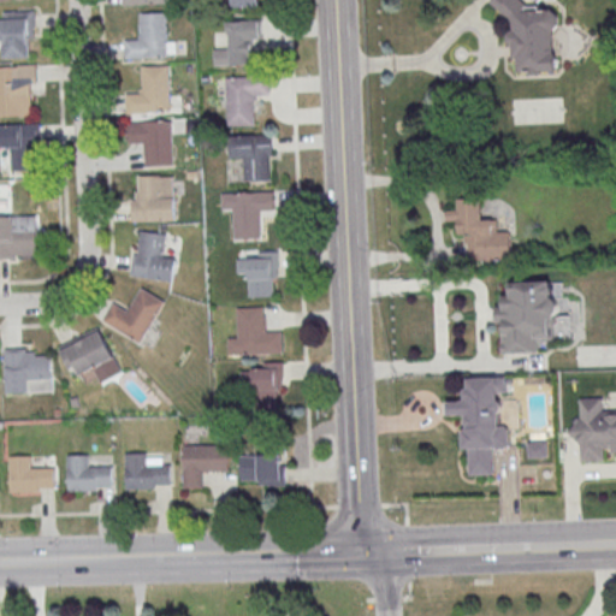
[(520,0),(528,6),(542,5),(542,11),(554,11),(561,17),(561,28),(556,34),(556,55),(558,55),(558,59),(561,59),(561,73),(544,73),(544,78),(532,78),(532,75),(521,75),(521,61),(515,61),(515,49),(509,45),(509,36),(513,31),(515,31),(515,21),(511,21),(492,4),(495,0),(520,0)]
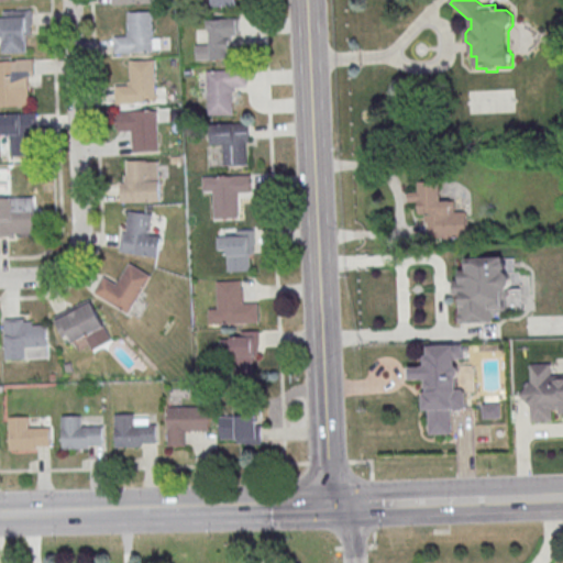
[(31,10),(0,10),(0,41),(4,42),(4,54),(31,54),(31,10)]
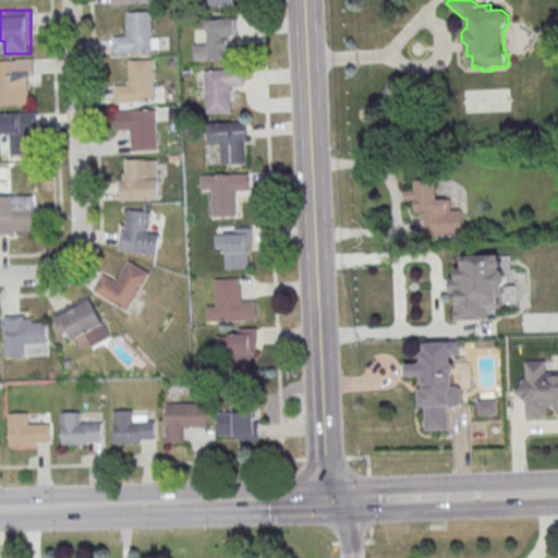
[(128,11),(150,10),(153,51),(113,52),(113,35),(126,34),(125,31),(128,31),(128,11)]
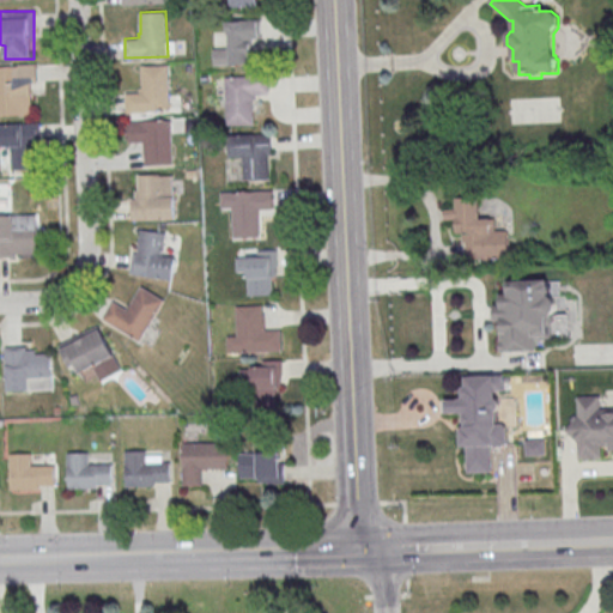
[(225,19),(261,18),(262,37),(252,37),(252,61),(213,64),(213,48),(229,47),(228,31),(225,31),(225,19)]
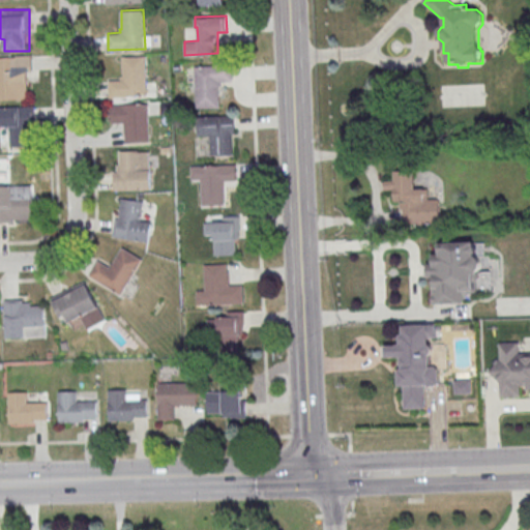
[(0,99),(32,100),(32,56),(0,55),(0,99)]
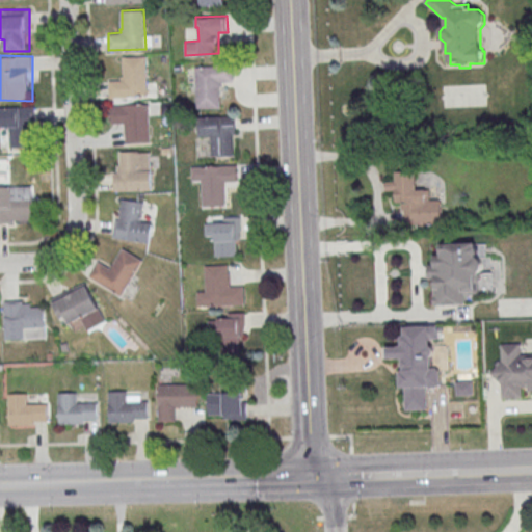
[(123,57),(145,56),(147,96),(110,97),(109,80),(122,80),(122,76),(124,76),(123,57)]
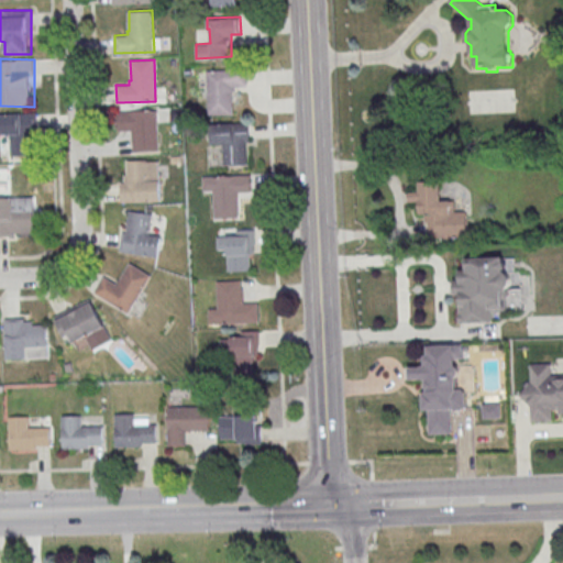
[(207,69),(208,114),(233,113),(232,90),(234,90),(234,86),(247,86),(246,66),(228,67),(228,69),(207,69)]
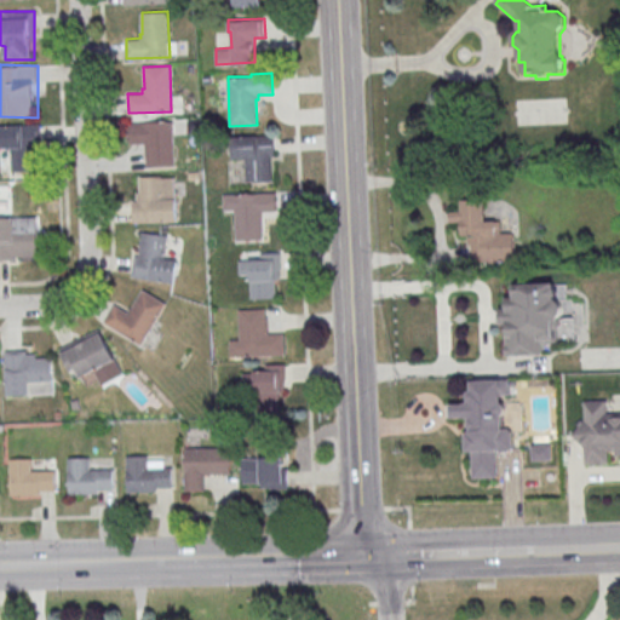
[(130,122),(172,120),(174,166),(145,166),(145,143),(131,143),(130,122)]
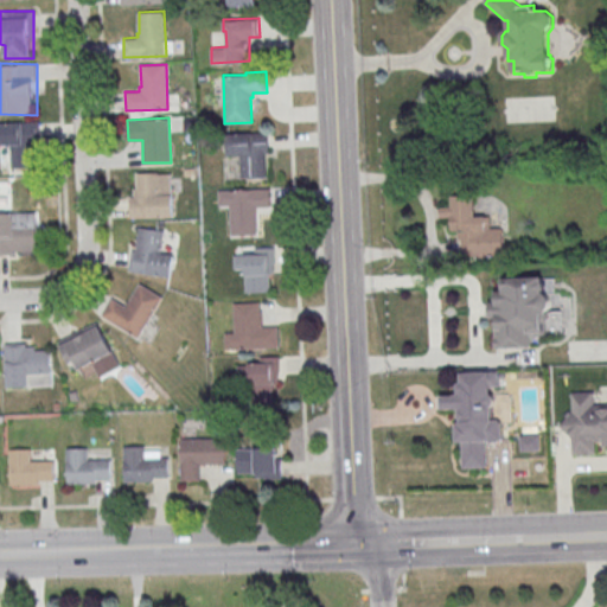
[(38,170),(38,122),(0,122),(0,144),(11,145),(11,170),(38,170)]
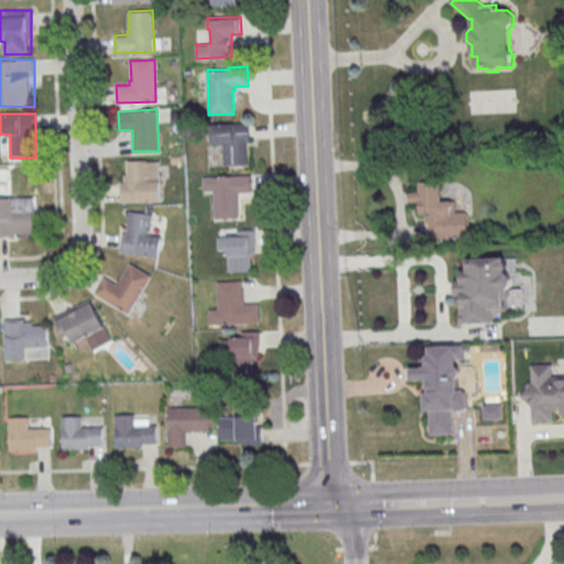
[(209,123),(249,121),(250,141),(246,141),(247,164),(224,165),(224,143),(210,144),(209,123)]
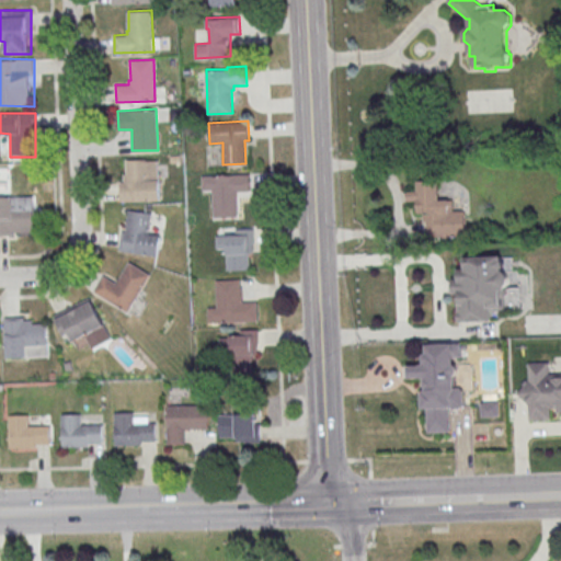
[(126,159),(158,157),(160,199),(121,201),(119,181),(124,181),(123,173),(127,173),(126,159)]
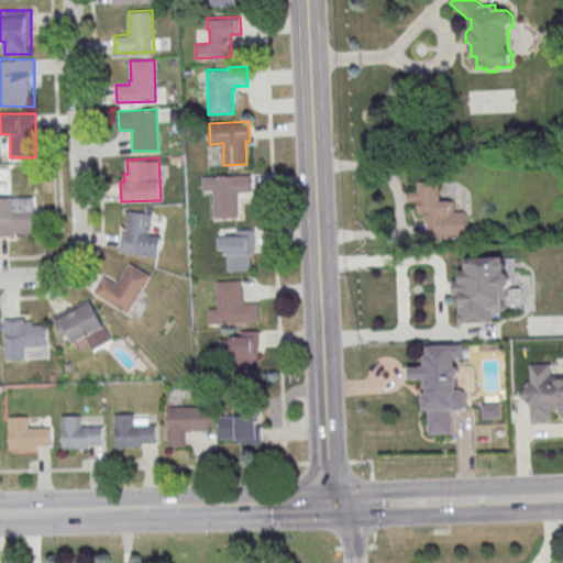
[(202,176),(250,174),(251,190),(238,191),(239,217),(214,218),(213,190),(203,190),(202,176)]
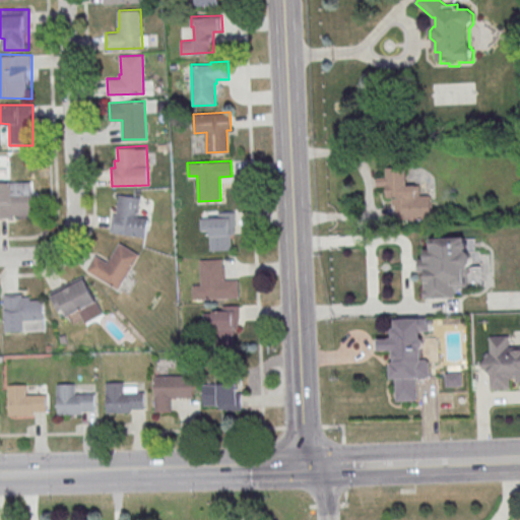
[(406,168),(385,169),(385,178),(377,178),(377,188),(386,188),(387,199),(393,199),(394,221),(432,220),(431,196),(420,196),(419,186),(407,186),(406,168)]
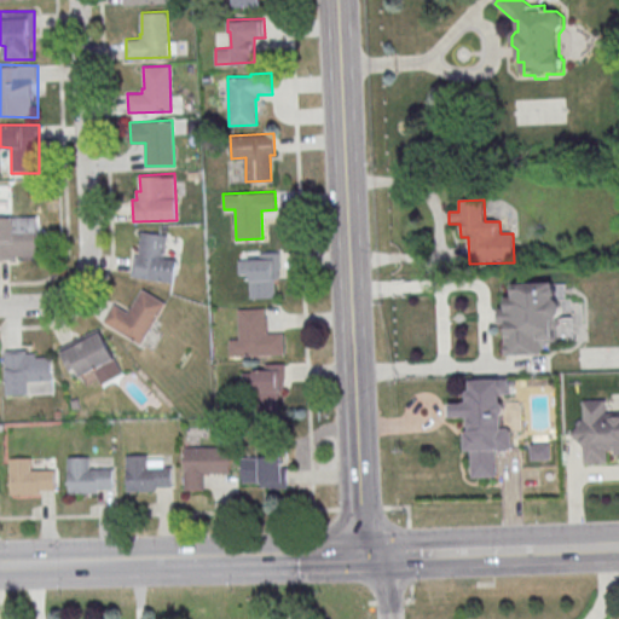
[(38,217),(0,217),(0,259),(38,260),(38,217)]
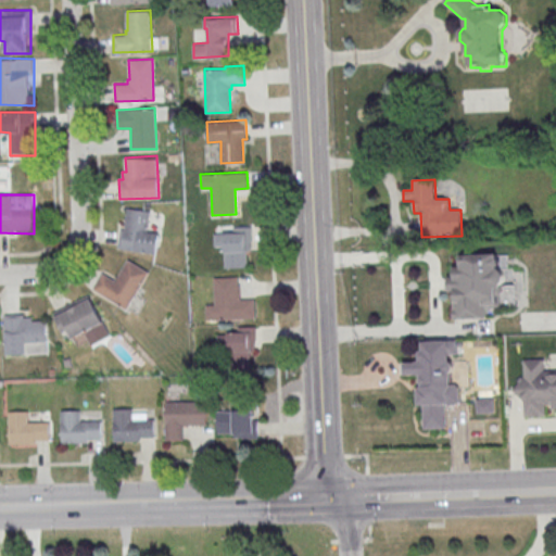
[(152,211),(122,207),(117,250),(159,254),(161,232),(150,231),(152,211)]
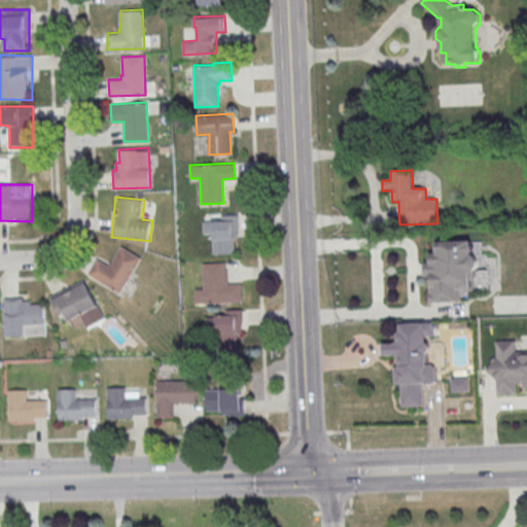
[(238,215),(205,215),(205,235),(212,235),(212,254),(238,254),(238,215)]
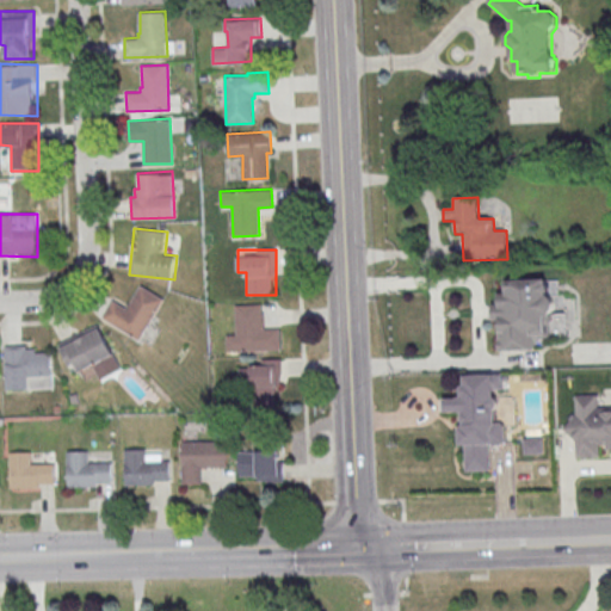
[(495,351),(534,351),(534,337),(565,337),(565,313),(551,314),(550,279),(505,279),(505,294),(495,294),(495,351)]
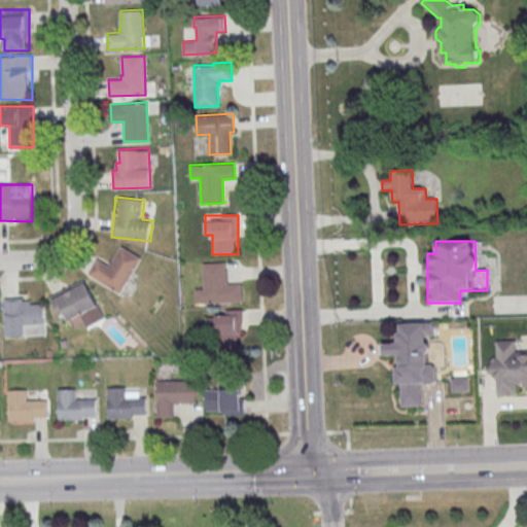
[(121,245),(141,257),(119,292),(89,273),(97,258),(107,265),(109,261),(111,262),(121,245)]
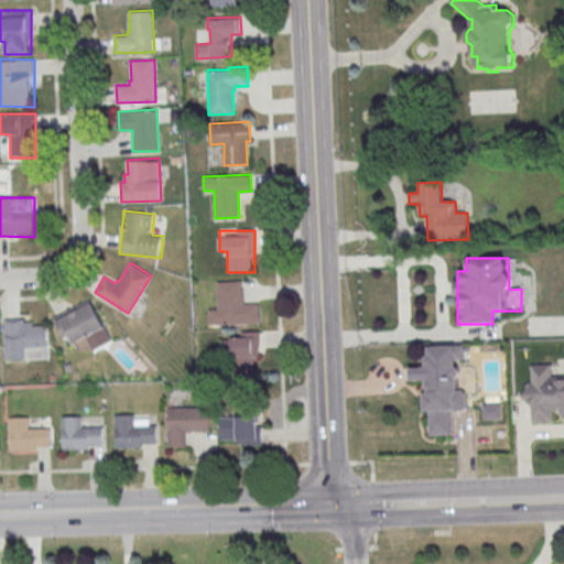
[(209,324),(258,321),(257,303),(243,304),(242,279),(217,280),(218,308),(208,308),(209,324)]
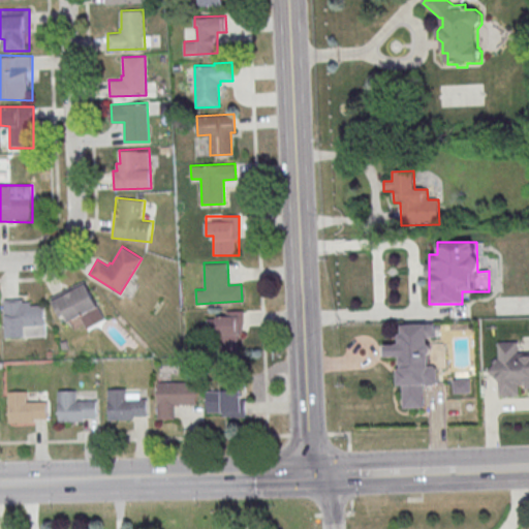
[(99,307),(88,283),(52,302),(63,325),(99,307)]
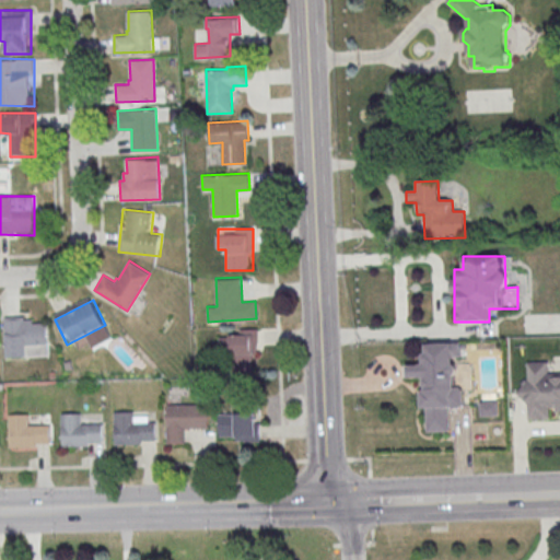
[(6,316),(7,357),(26,356),(26,342),(48,342),(47,322),(25,322),(25,316),(6,316)]
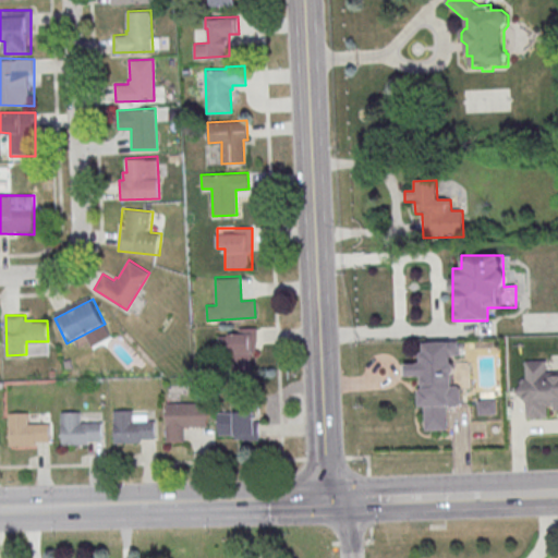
[(228,362),(256,362),(256,328),(228,328),(228,362)]
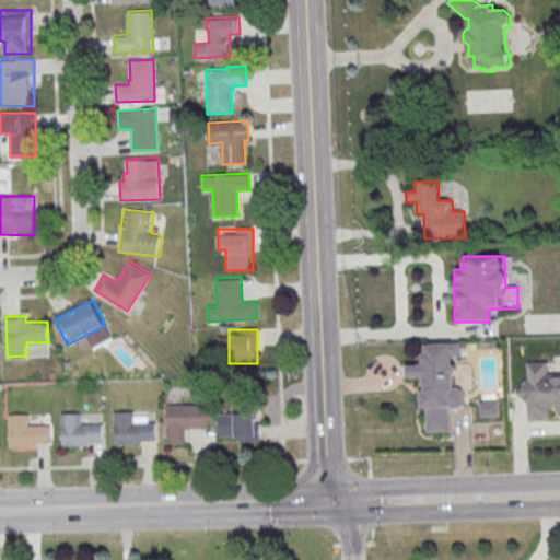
[(426,341),(462,340),(462,354),(453,354),(453,361),(455,363),(456,365),(456,368),(454,373),(455,385),(459,385),(463,388),(463,404),(448,405),(450,429),(427,430),(426,405),(421,406),(420,388),(423,388),(423,375),(418,374),(407,374),(407,362),(418,362),(423,360),(422,359),(422,352),(424,349),(426,349),(426,341)]
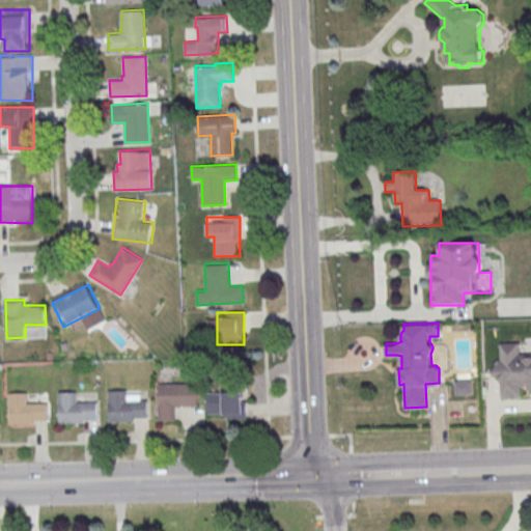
[(530,387),(530,352),(521,352),(521,343),(498,343),(498,379),(501,379),(501,399),(521,399),(521,388),(530,387)]
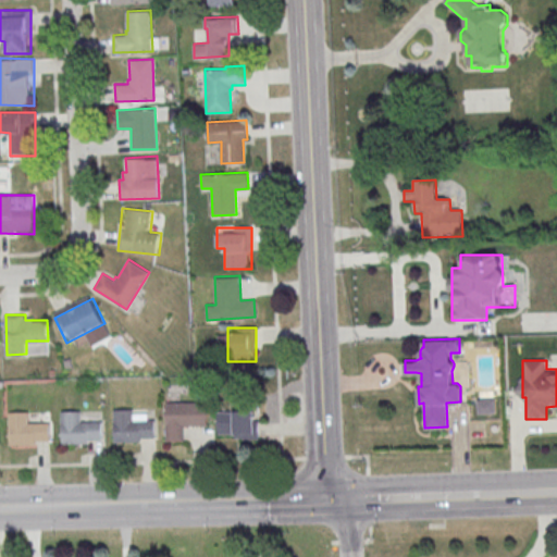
[(478,398),(495,397),(496,412),(478,413),(478,398)]
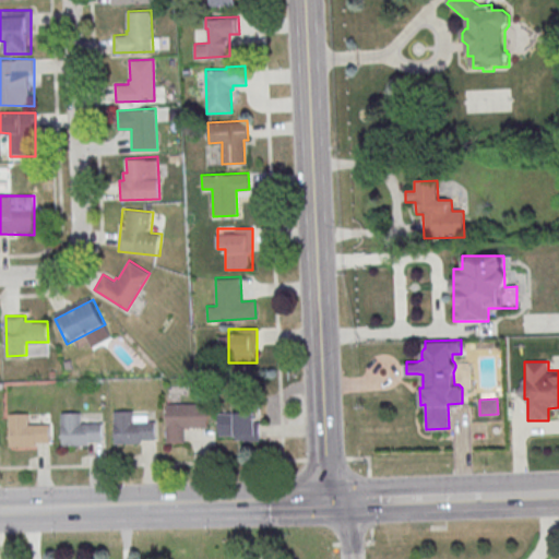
[(207,404),(166,404),(166,443),(187,443),(187,429),(207,429),(207,404)]
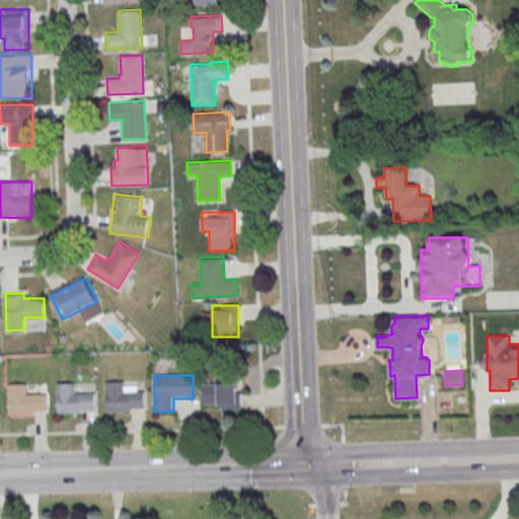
[(105,381),(106,412),(131,411),(131,408),(144,408),(144,391),(124,391),(124,381),(105,381)]
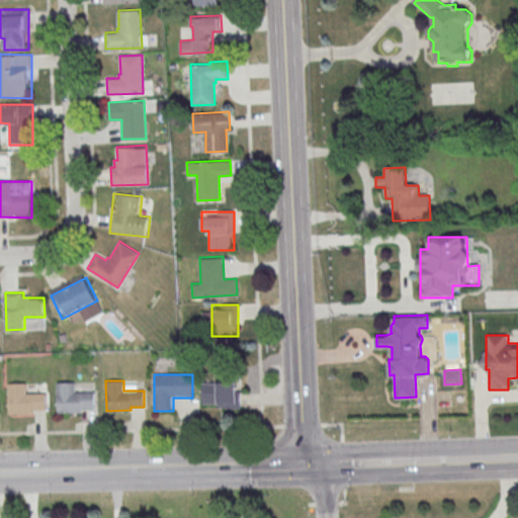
[(57,382),(58,412),(82,411),(81,409),(95,408),(94,392),(75,392),(75,381),(57,382)]
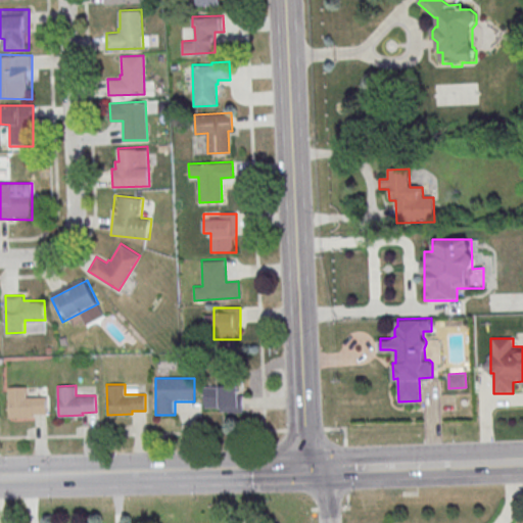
[(9,387),(9,417),(34,416),(34,413),(47,413),(47,396),(27,396),(27,386),(9,387)]
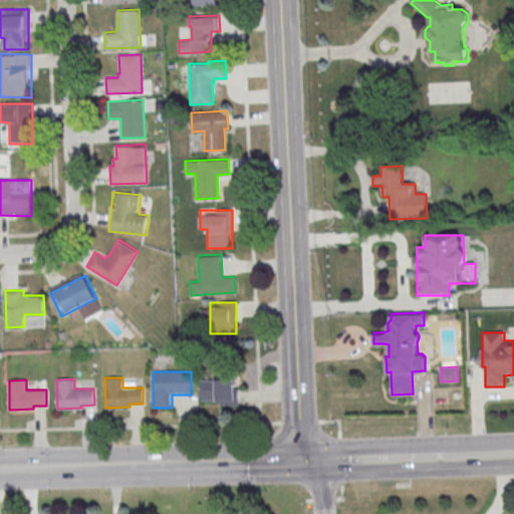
[(238,405),(238,379),(201,379),(201,405),(238,405)]
